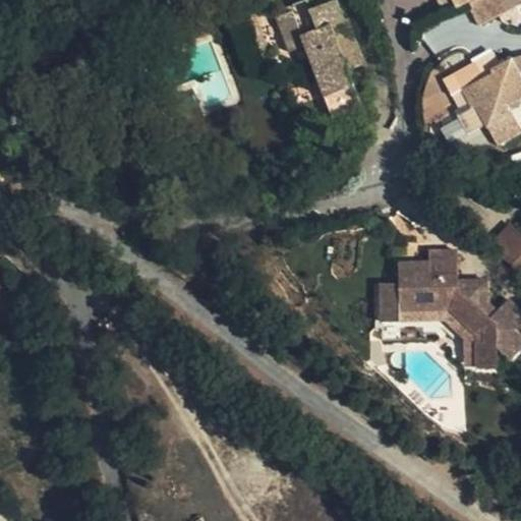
[(306,46),(324,94),(333,118),(362,109),(348,71),(366,64),(354,32),(349,33),(344,20),(337,0),(304,0),(305,2),(275,12),(289,52),(291,51),(306,46)]
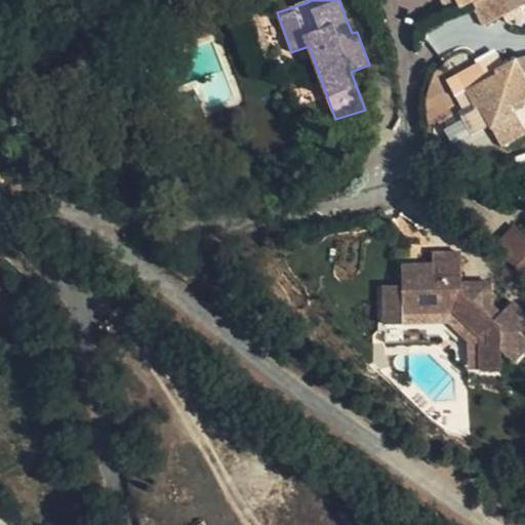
[(524,6),(524,0),(475,0),(473,1),(475,8),(473,10),(482,28),(524,6)]
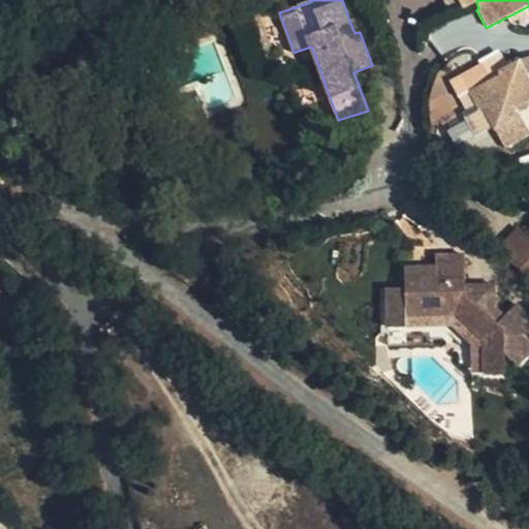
[(245,38),(240,40),(250,68),(281,58),(265,13),(240,22),(245,38)]
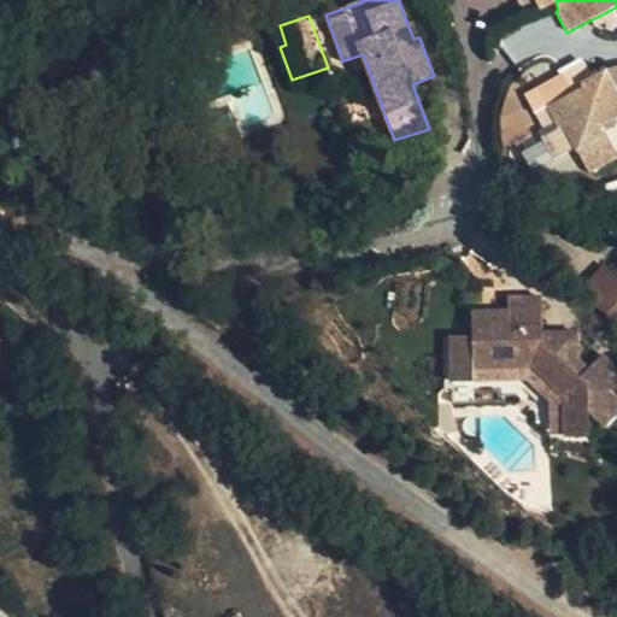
[(413,39),(419,37),(415,22),(407,24),(413,39)]
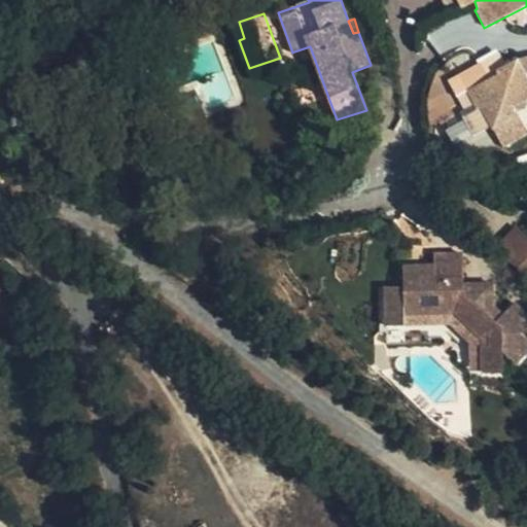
[(233,24),(239,40),(244,38),(239,22),(233,24)]
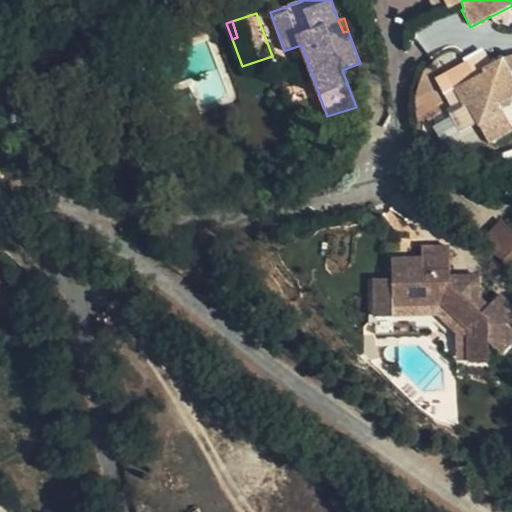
[(417,36),(426,52),(448,39),(439,23),(417,36)]
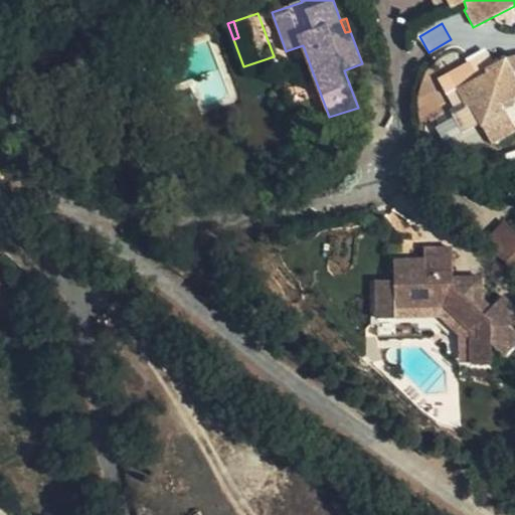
[(305,98),(320,93),(303,45),(288,50),(305,98)]
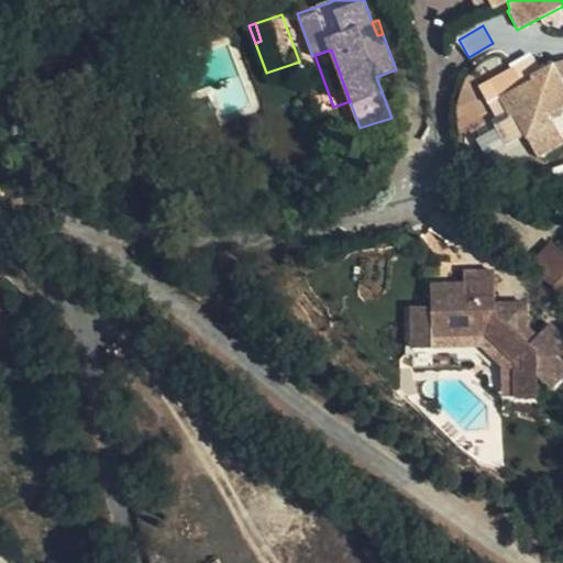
[(514,113),(527,138),(552,124),(547,114),(562,105),(562,84),(553,65),(530,75),(533,79),(500,96),(510,116),(514,113)]
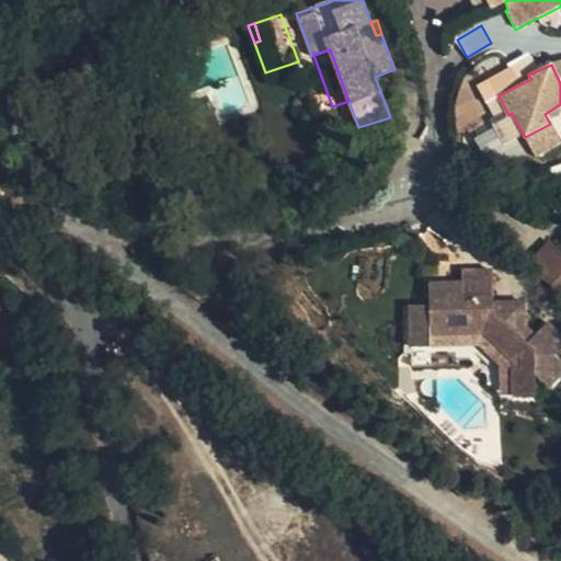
[(550,124),(525,137),(528,146),(554,132),(550,124)]
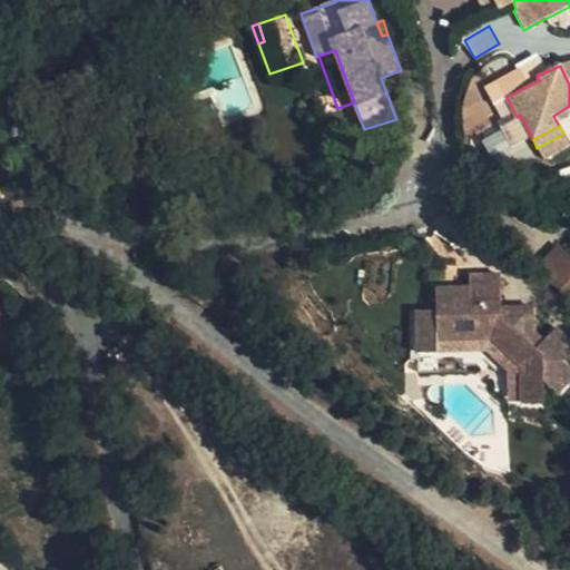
[(569,256),(567,254),(544,277),(569,303),(569,256)]
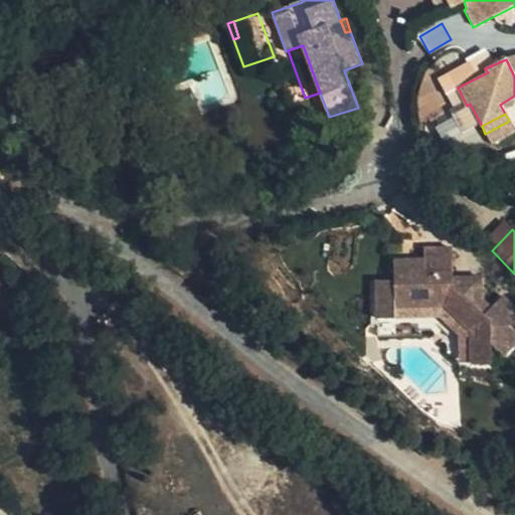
[(453,246),(424,246),(424,258),(396,258),(394,276),(376,276),(376,312),(393,312),(394,301),(443,301),(470,329),(469,363),(492,364),(492,347),(503,357),(514,344),(514,334),(508,328),(514,320),(514,312),(501,297),(490,309),(481,301),(481,279),(454,278),(453,246)]
